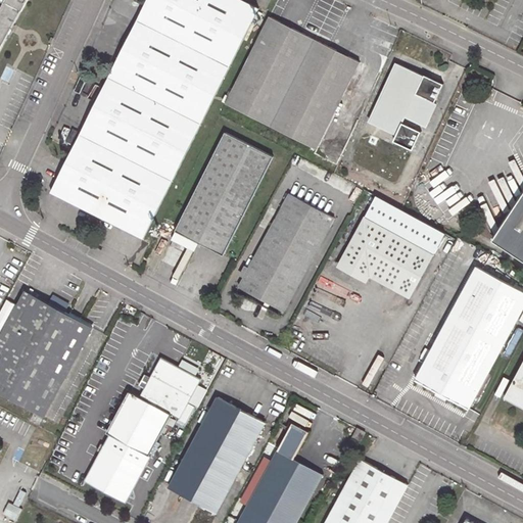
[(0,0),(0,18),(13,27),(13,26),(27,0),(0,0)]
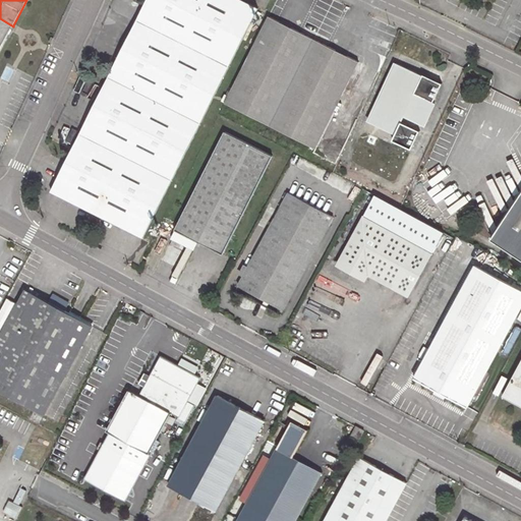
[(238,0),(148,0),(52,191),(121,226),(143,237),(257,9),(238,0)]
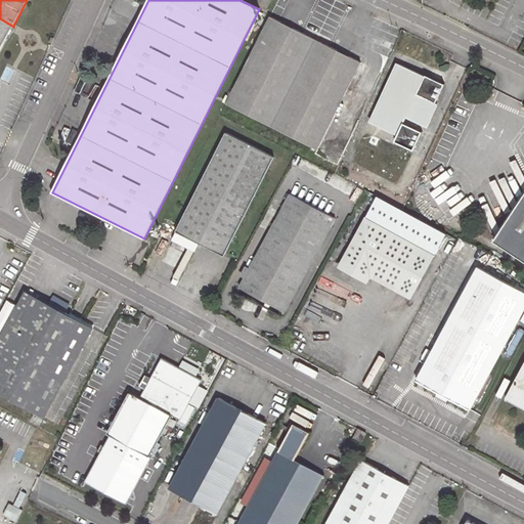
[(316,40),(269,16),(226,104),(316,149),(360,62),(316,40)]
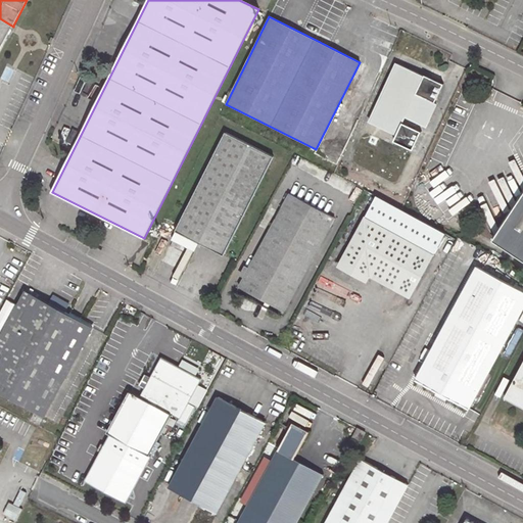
[(0,50),(13,27),(0,18),(0,50)]
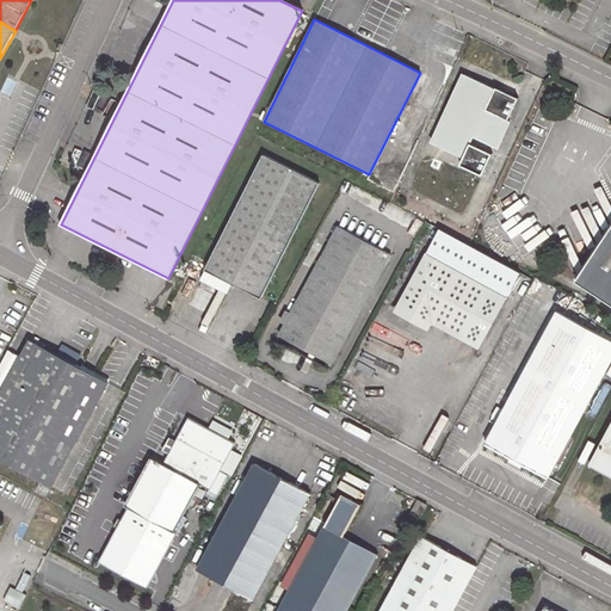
[(495,88),(466,74),(432,144),(463,159),(460,166),(483,178),(495,154),(470,142),(474,136),(498,147),(510,121),(508,121),(519,98),(497,87),(495,88)]
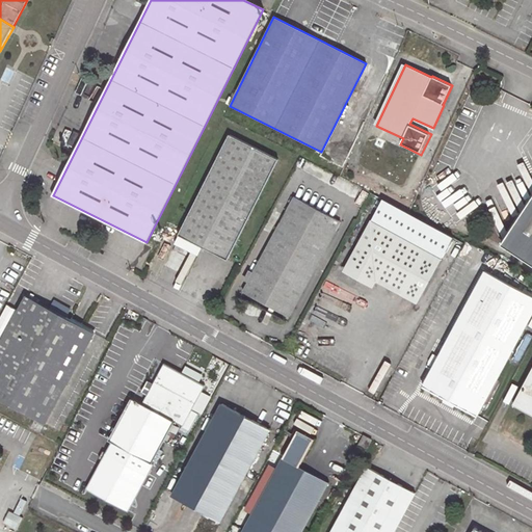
[(277,159),(230,135),(179,235),(211,251),(227,260),(277,159)]
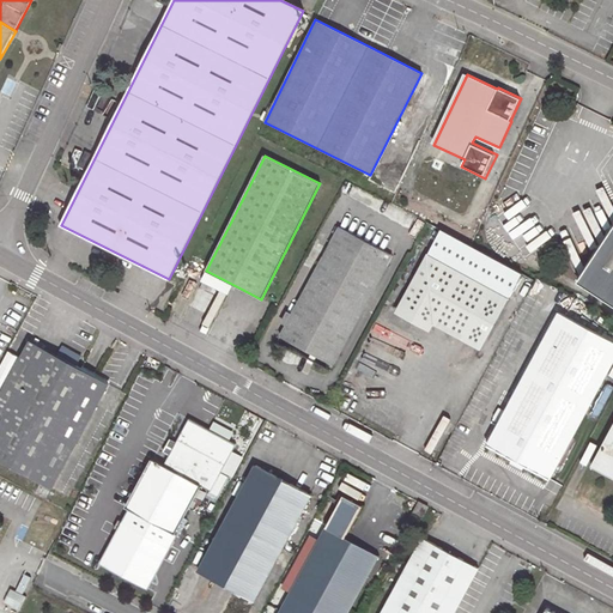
[(393,256),(340,228),(280,337),(333,365),(393,256)]
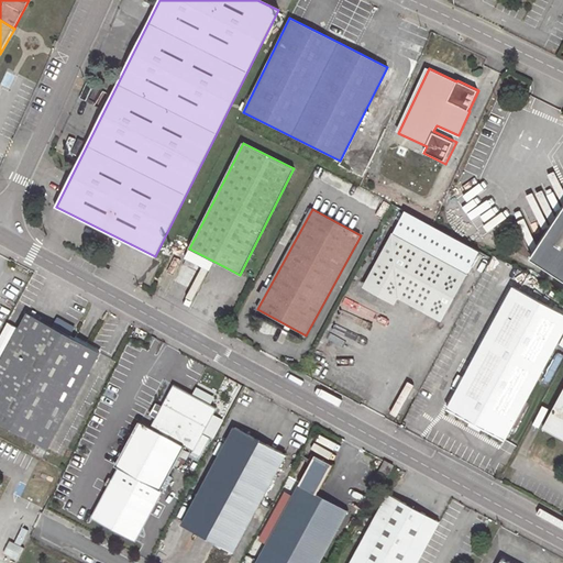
[(562,210),(531,260),(541,266),(542,266),(562,279),(562,210)]
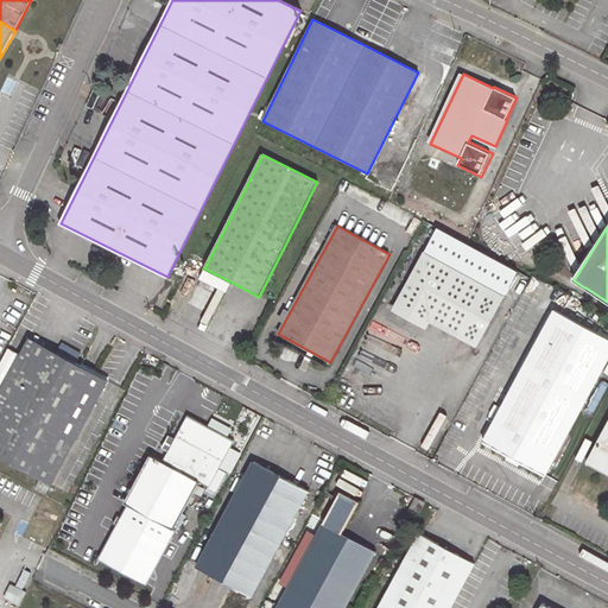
[(424,253),(504,296),(518,268),(438,228),(424,253)]
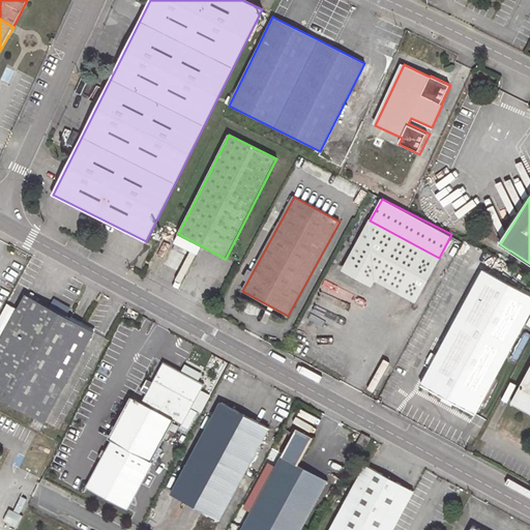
[(439,258),(370,221),(346,264),(415,302),(439,258)]
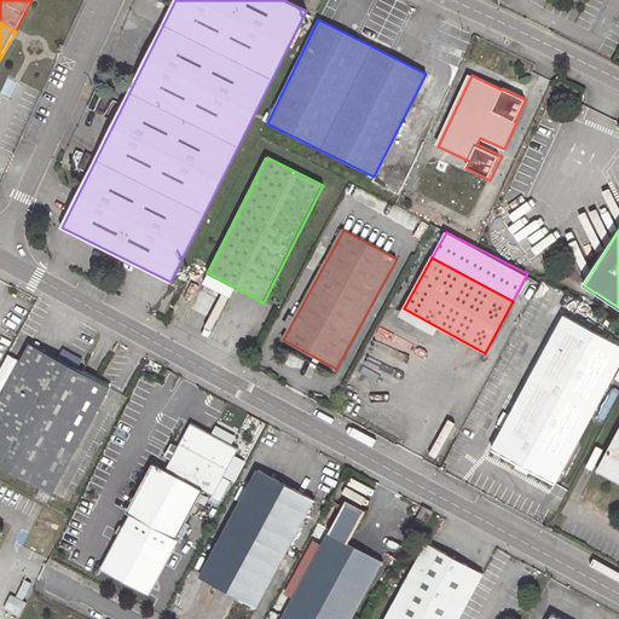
[(618,364),(618,345),(565,316),(492,449),(554,484),(618,364)]
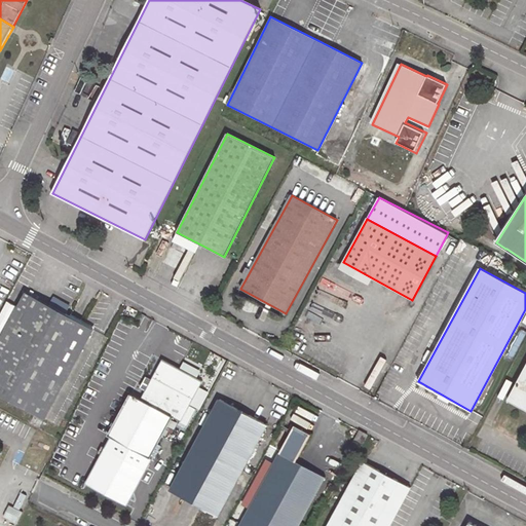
[(0,340),(0,393),(36,414),(44,419),(94,329),(66,313),(69,307),(58,300),(53,298),(49,304),(27,292),(19,306),(0,340)]
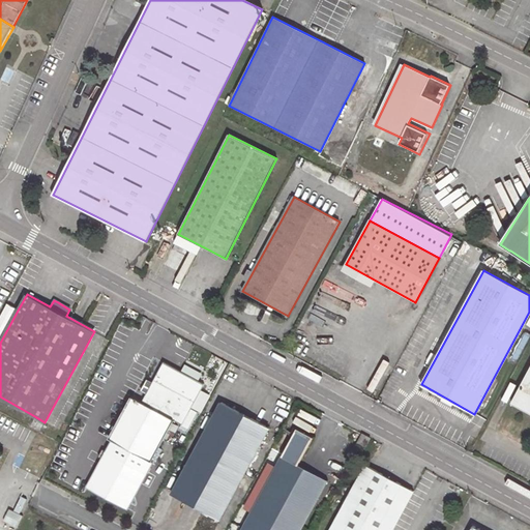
[(0,316),(0,343),(19,308),(7,302),(0,316)]
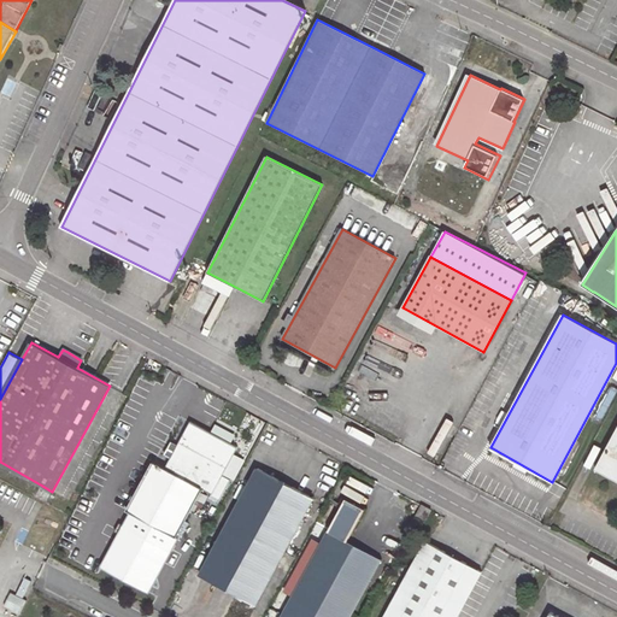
[(178,446),(171,459),(165,469),(154,463),(127,511),(130,513),(101,566),(148,592),(177,539),(176,538),(203,488),(212,494),(236,448),(191,423),(178,446)]
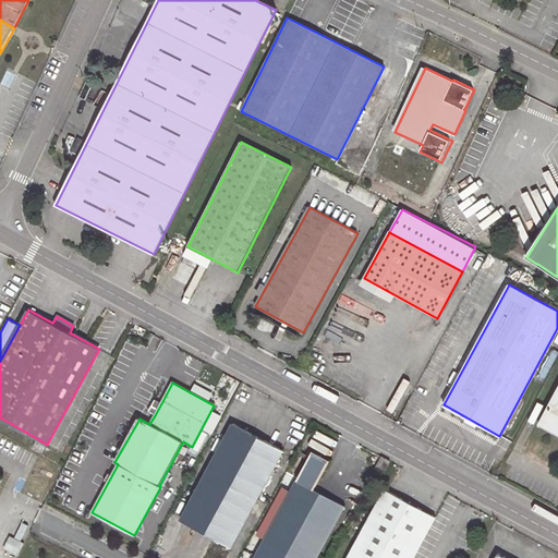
[(557,387),(538,424),(557,434),(557,387)]
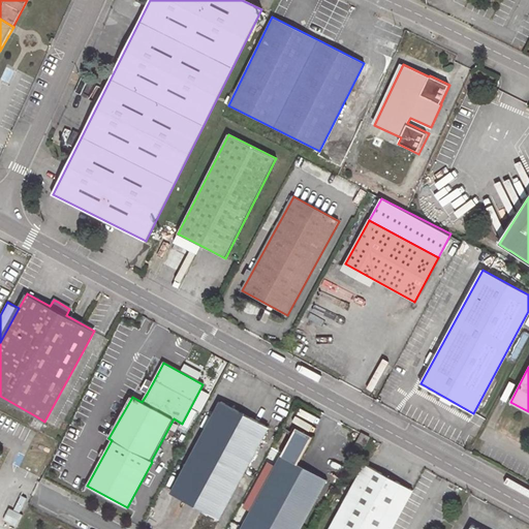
[(141,391),(147,394),(153,382),(147,378),(141,391)]
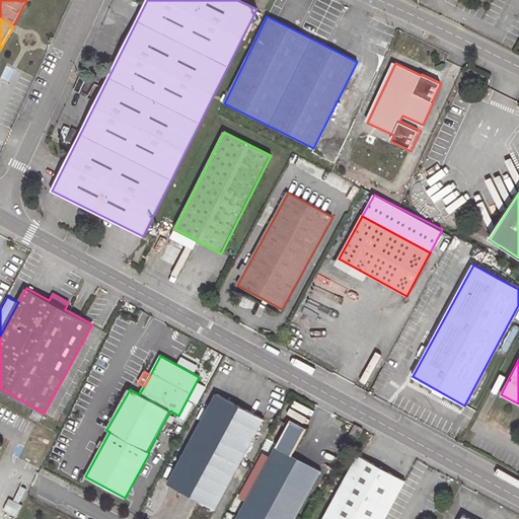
[(264,420),(217,394),(168,484),(215,509),(264,420)]
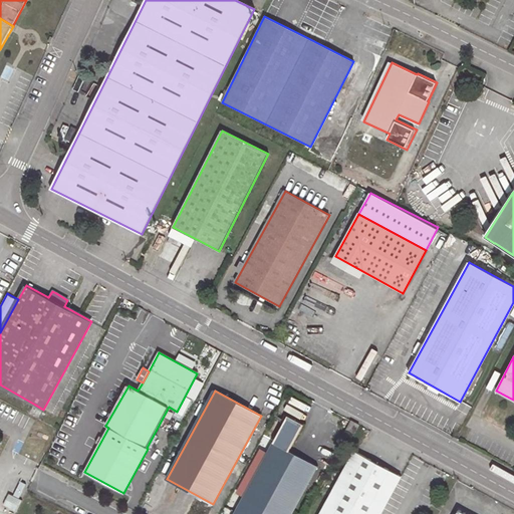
[(43,410),(35,405),(30,414),(39,418),(43,410)]
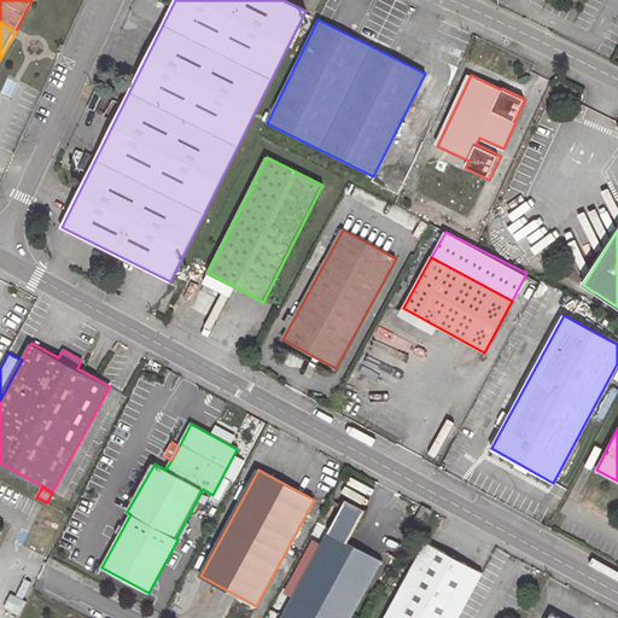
[(322,544),(293,598),(281,617),(350,617),(383,560),(348,541),(365,511),(362,509),(367,502),(354,495),(350,502),(345,500),(322,544)]
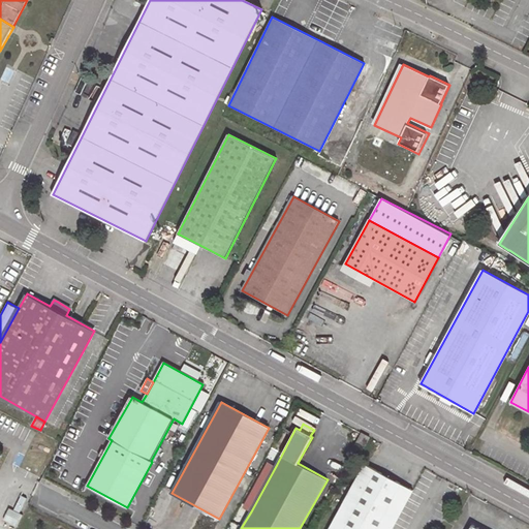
[(369,438),(362,434),(356,443),(364,446),(369,438)]
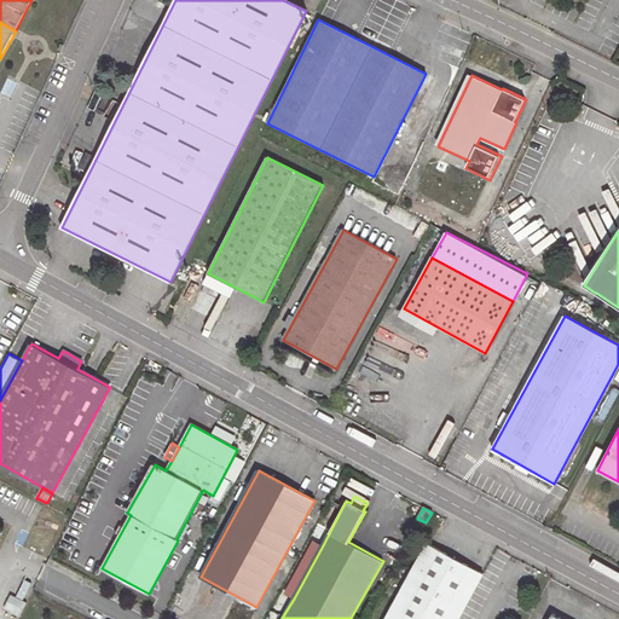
[(284,594),(294,599),(323,545),(313,541),(284,594)]
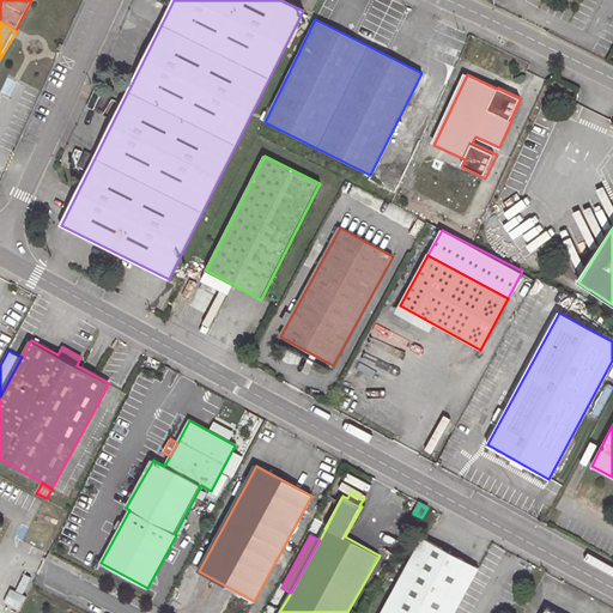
[(447,552),(423,538),(382,612),(454,612),(478,569),(447,552)]
